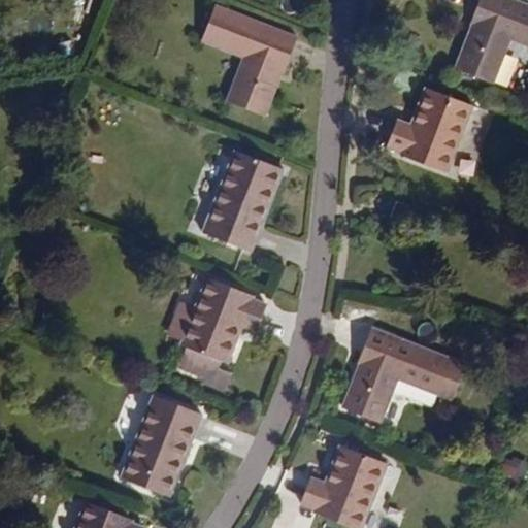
[(491,81),(508,37),(527,44),(527,7),(509,0),(477,0),(469,22),(475,24),(470,37),(467,36),(455,67),(491,81)]
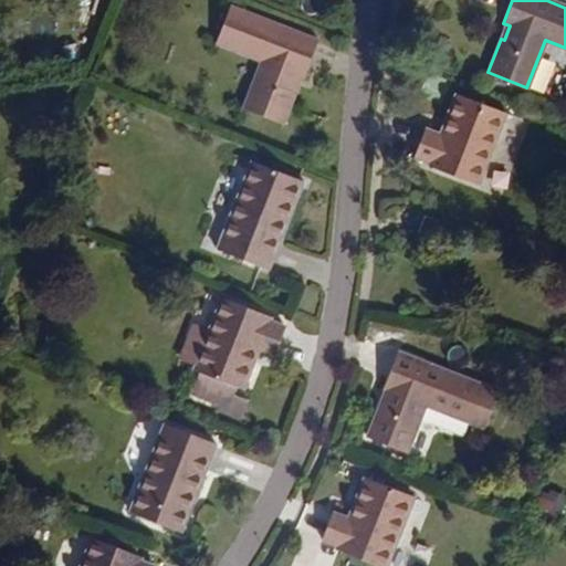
[(317,41),(229,6),(215,42),(260,60),(242,107),(282,123),(294,88),(291,88),(296,74),(303,76),(317,41)]
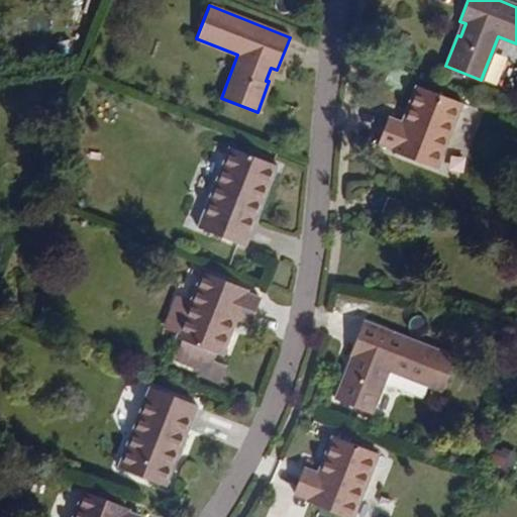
[(432,169),(458,102),(417,86),(402,124),(386,117),(377,141),(393,147),(391,152),(432,169)]
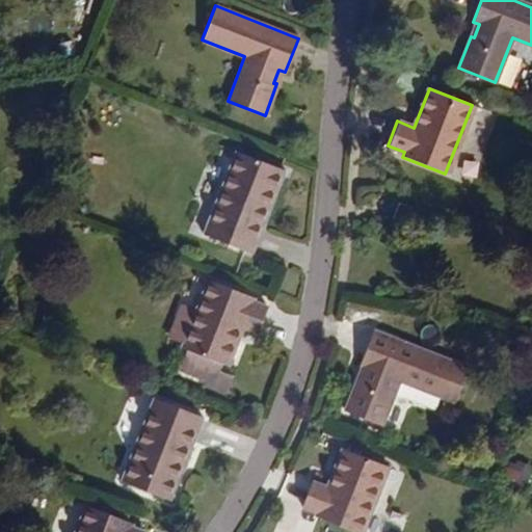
[(260,224),(282,168),(238,152),(205,234),(254,253),(264,227),(260,224)]
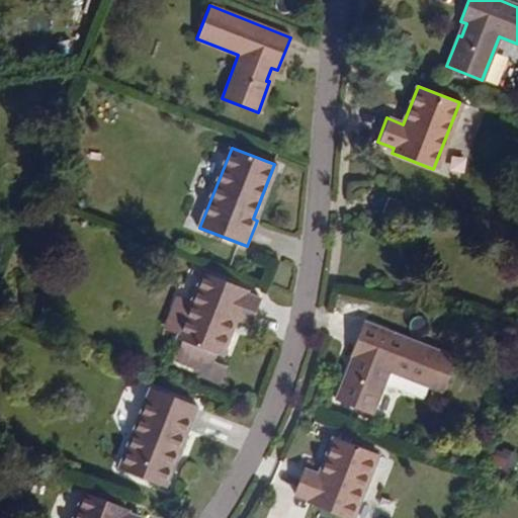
[(399,220),(405,203),(387,196),(381,212),(399,220)]
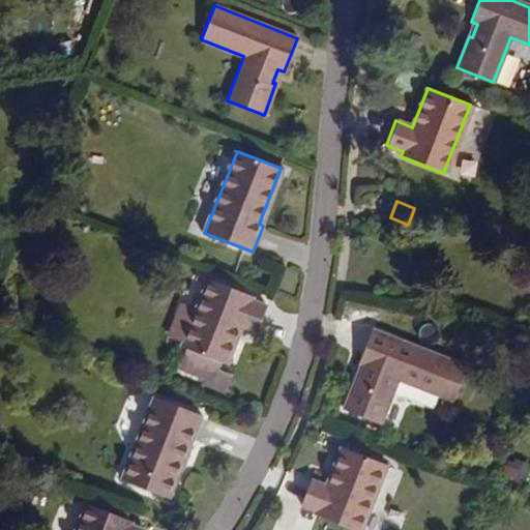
[(225,362),(240,323),(258,329),(266,305),(251,299),(252,295),(209,278),(196,311),(181,304),(169,334),(183,340),(181,345),(184,346),(179,361),(212,374),(210,380),(225,386),(231,371),(222,366),(224,361),(225,362)]
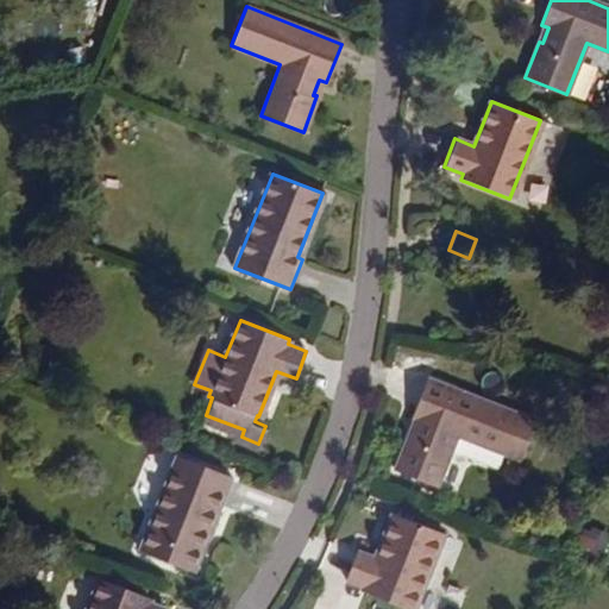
[(507,454),(522,416),(426,377),(410,416),(420,420),(414,435),(409,433),(395,469),(435,485),(457,434),(507,454)]
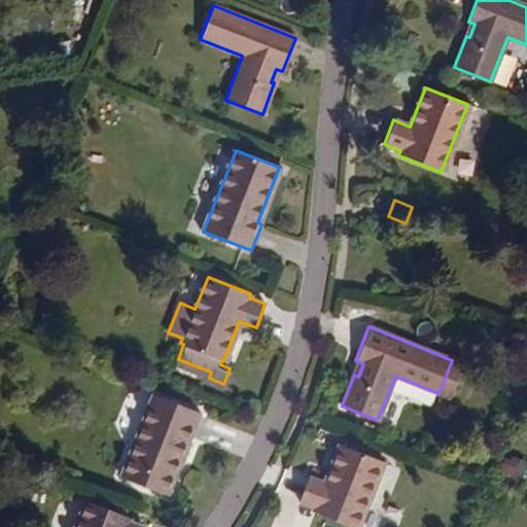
[(450,397),(463,365),(452,360),(438,393),(450,397)]
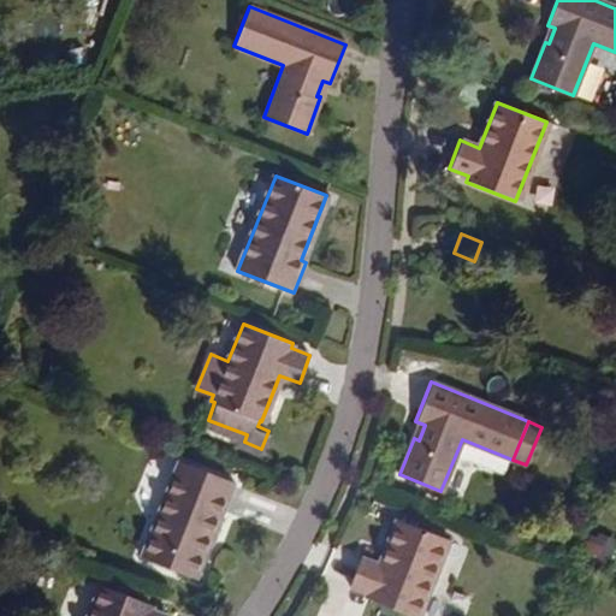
[(194,578),(220,513),(224,514),(237,483),(181,461),(143,557),(194,578)]
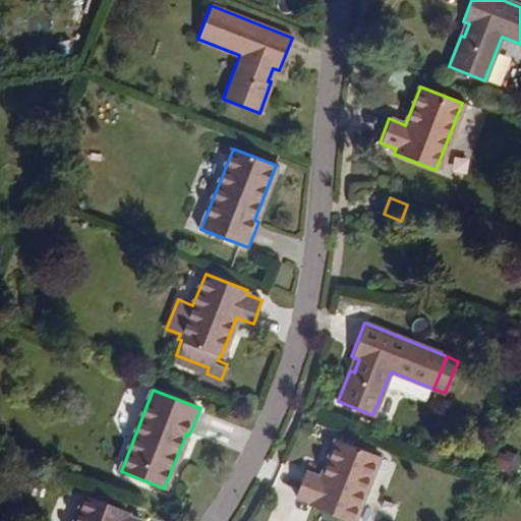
[(350,520),(353,520),(380,455),(338,439),(323,478),(305,471),(296,496),(312,502),(310,506),(350,520)]
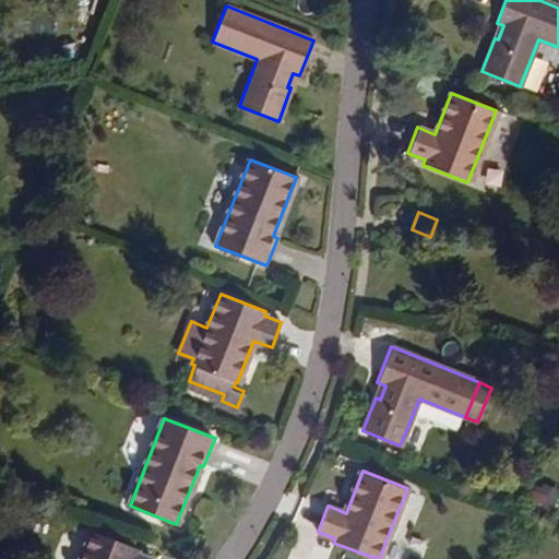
[(558,489),(539,482),(532,500),(552,509),(558,491),(558,489)]
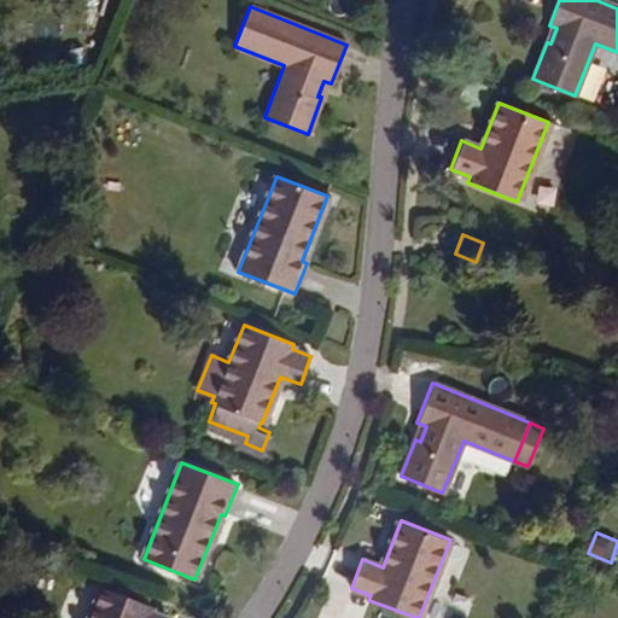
[(168,617),(150,611),(152,605),(101,586),(88,617),(168,617)]
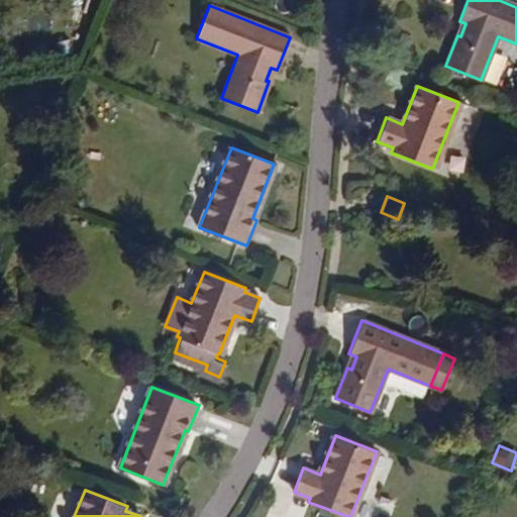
All buildings are outlined.
